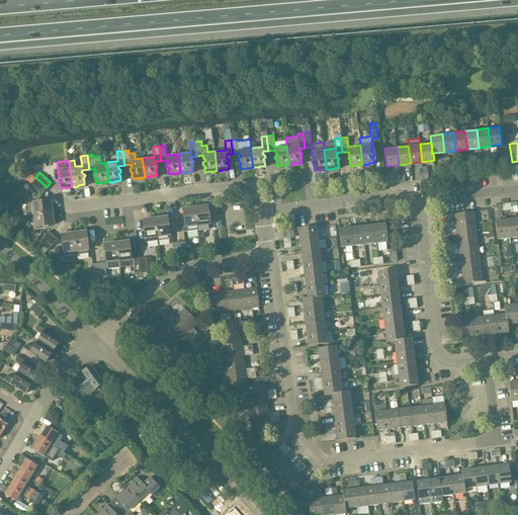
[(30,183),(41,192),(47,187),(35,177),(30,183)]
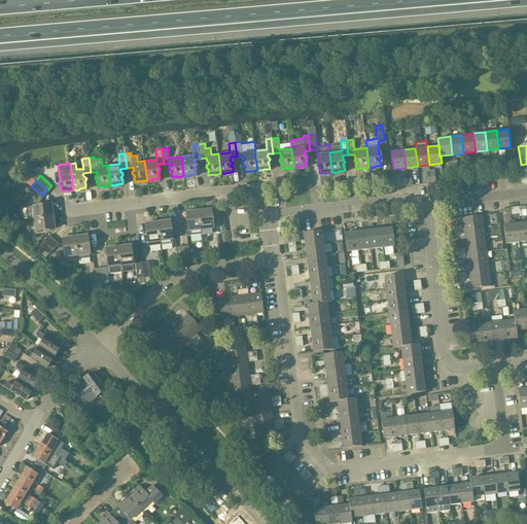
[(40,203),(40,204),(26,205),(28,217),(34,217),(34,216),(53,214),(51,202),(46,203),(46,202),(40,203)]
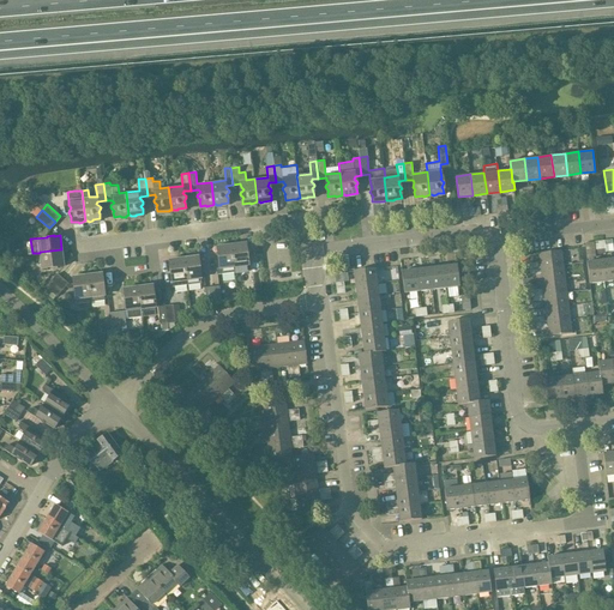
[(246,242),(232,243),(234,265),(248,263),(247,255),(248,255),(248,248),(247,248),(246,242)]
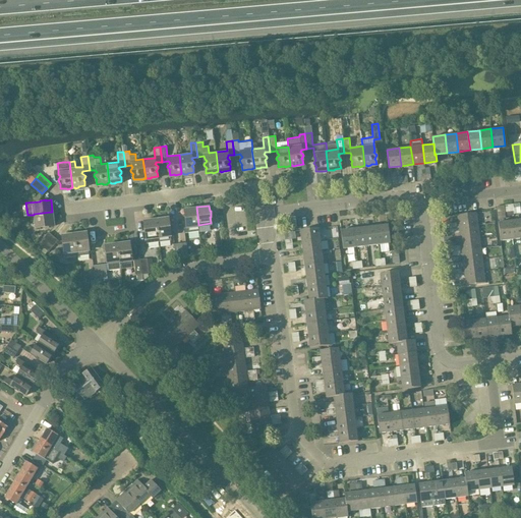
[(185,214),(184,214),(185,220),(186,220),(186,226),(187,231),(199,229),(198,225),(196,207),(184,209),(185,214)]
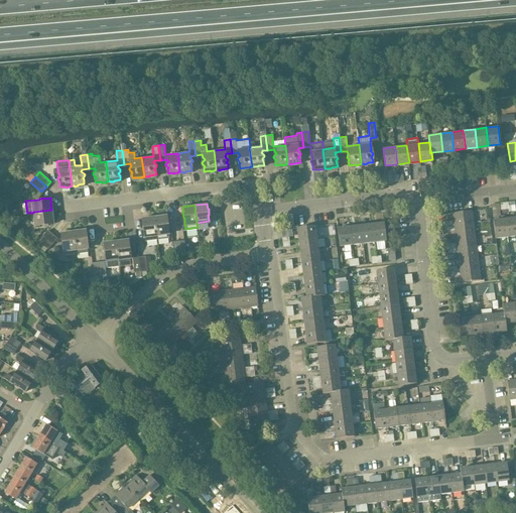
[(442,220),(443,225),(474,221),(472,209),(453,212),(453,219),(442,220)]
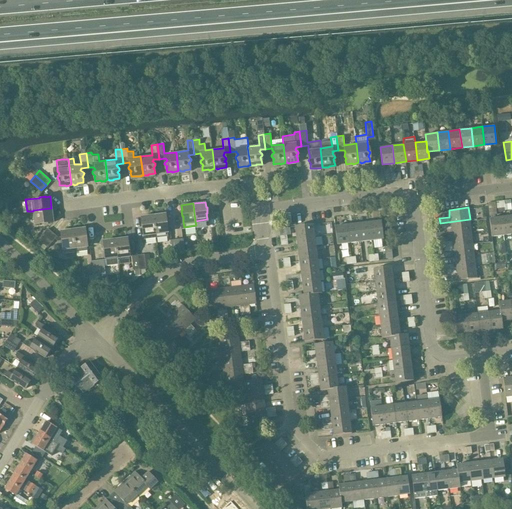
[(48,221),(53,220),(51,208),(33,210),(33,211),(35,222),(42,221),(42,222),(48,222),(48,221)]
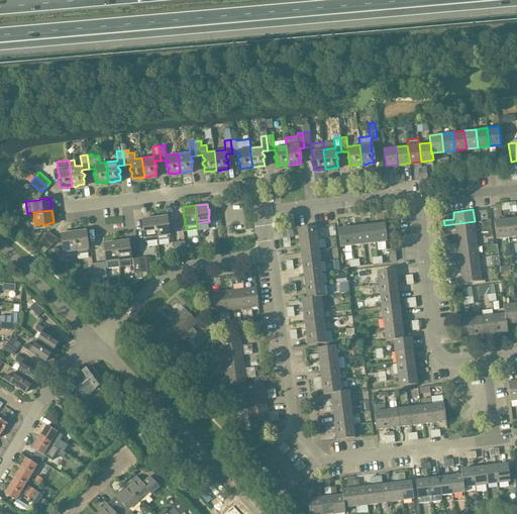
[(167,220),(167,215),(154,216),(157,234),(158,234),(169,233),(168,226),(169,226),(169,220),(167,220)]
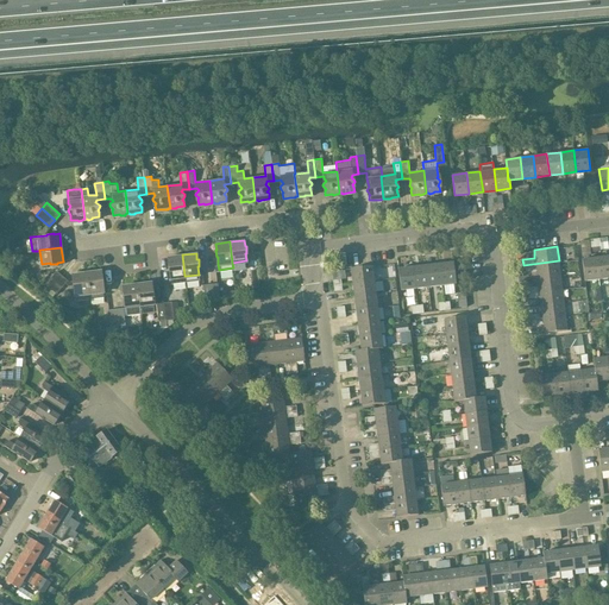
[(608,253),(596,256),(598,277),(608,276),(608,253)]
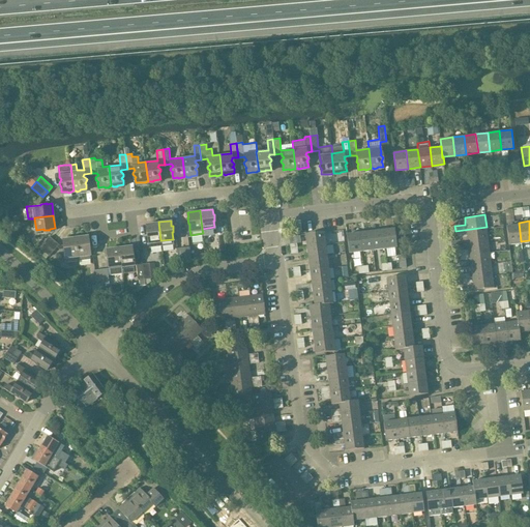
[(149,245),(162,243),(162,240),(160,240),(158,222),(146,224),(147,229),(146,229),(147,235),(148,235),(149,242),(149,245)]
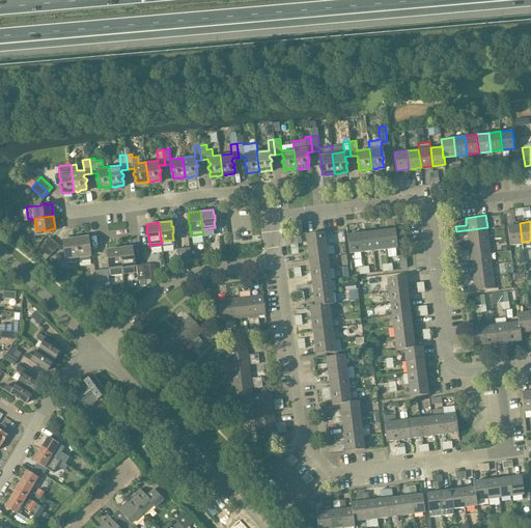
[(507,225),(509,244),(522,242),(520,223),(507,225)]
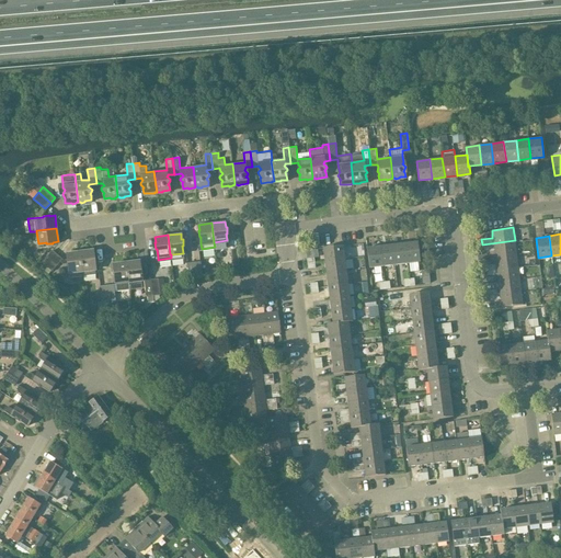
[(418,240),(404,242),(407,261),(420,260),(418,240)]
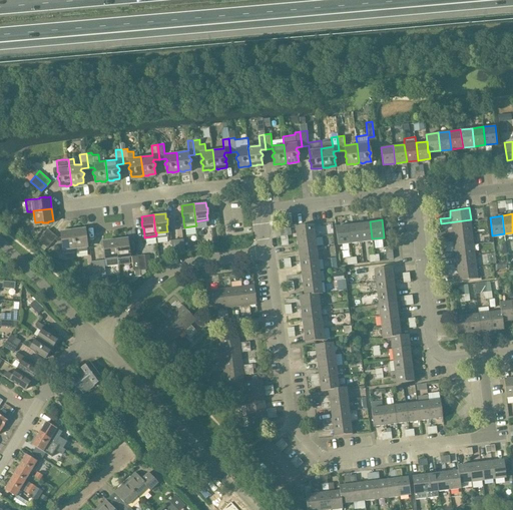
[(452,226),(452,233),(472,230),(471,219),(441,223),(442,227),(452,226)]
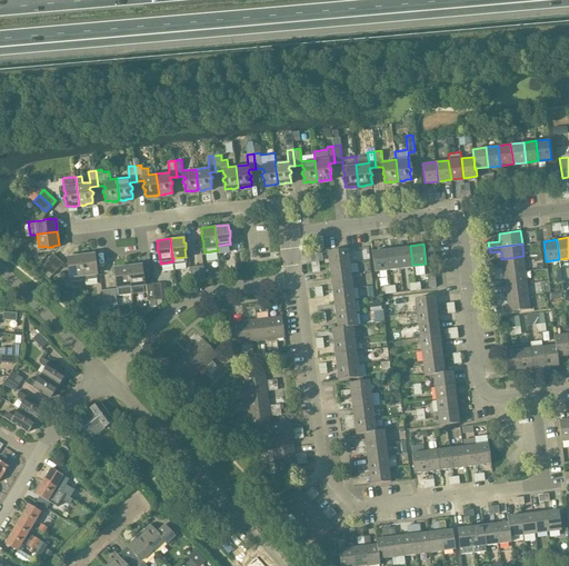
[(398,247),(400,267),(412,265),(410,246),(398,247)]
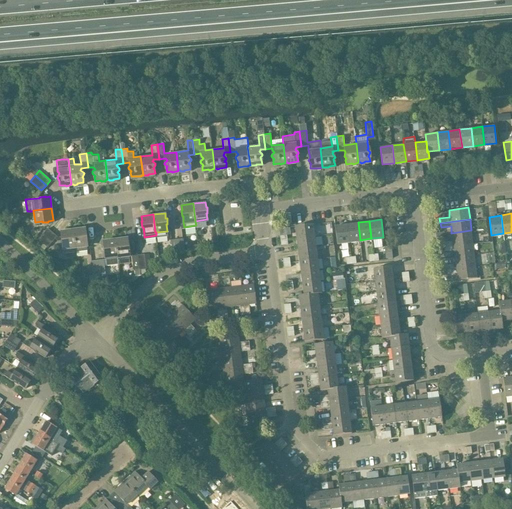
[(360,240),(358,222),(346,223),(348,241),(360,240)]
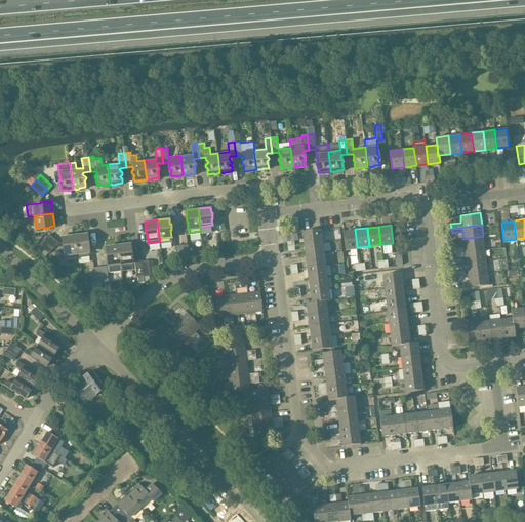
[(321,229),(301,231),(304,243),(322,240),(321,229)]
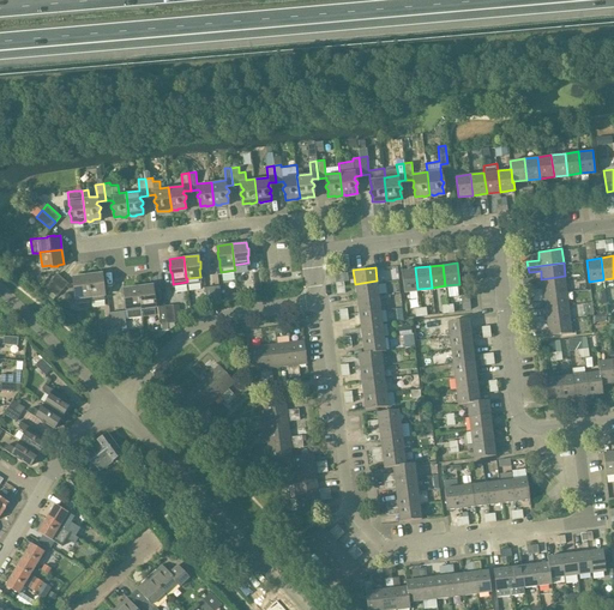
[(401,270),(403,291),(417,289),(415,267),(401,270)]
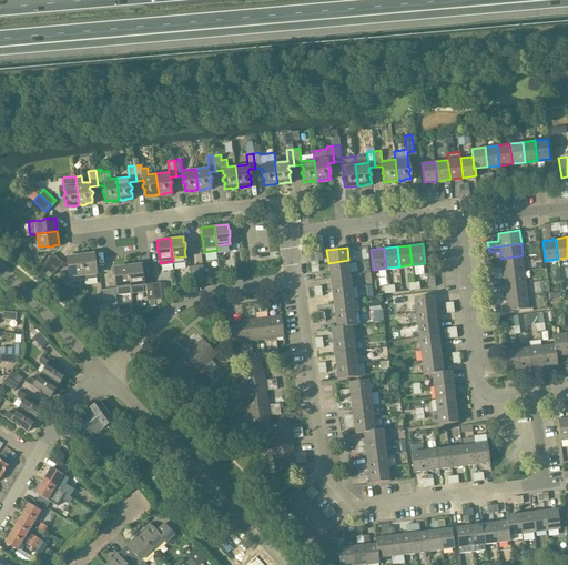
[(242,266),(240,250),(233,251),(235,268),(242,266)]
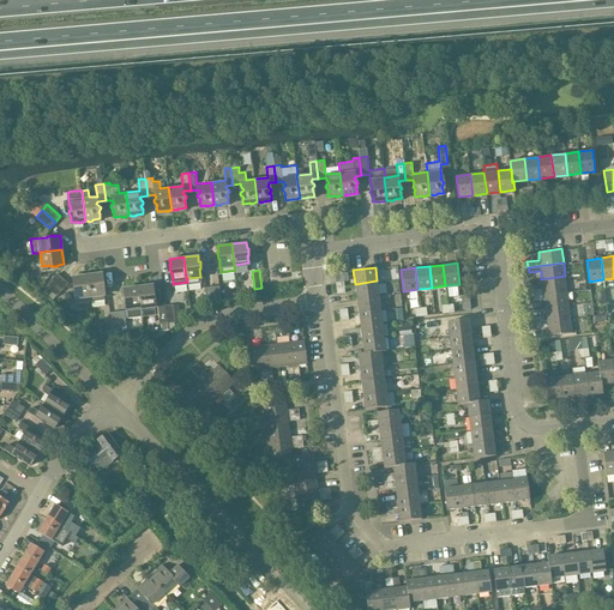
[(56,272),(46,284),(50,289),(62,277),(56,272)]
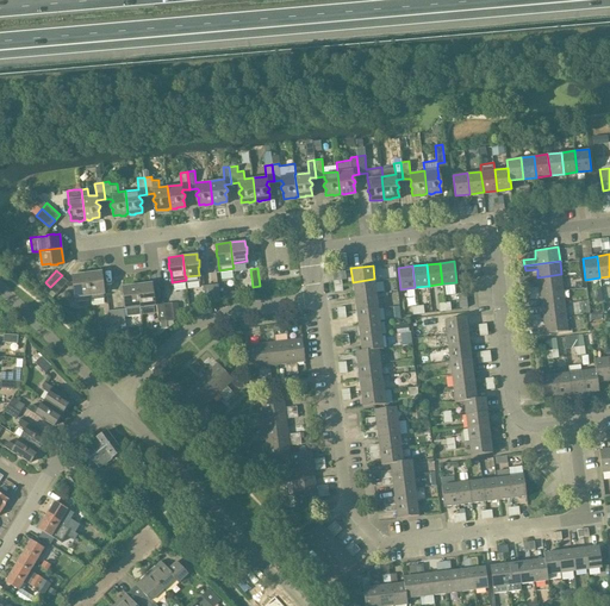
[(100,270),(87,272),(89,298),(104,295),(103,283),(104,283),(103,276),(101,276),(100,270)]
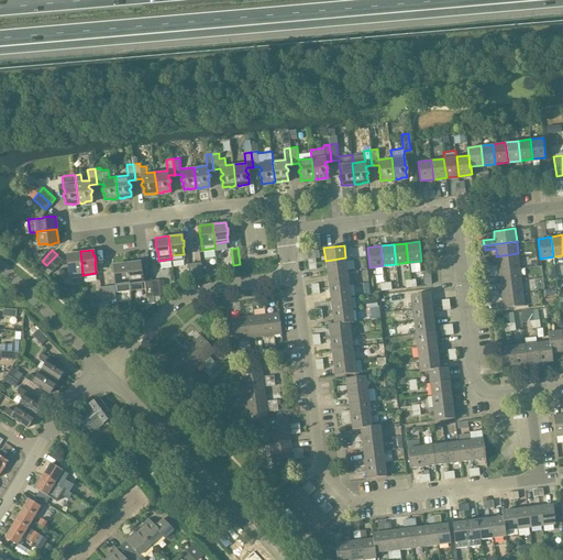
[(68,265),(69,273),(70,276),(83,275),(80,251),(67,252),(68,259),(67,259),(67,265),(68,265)]
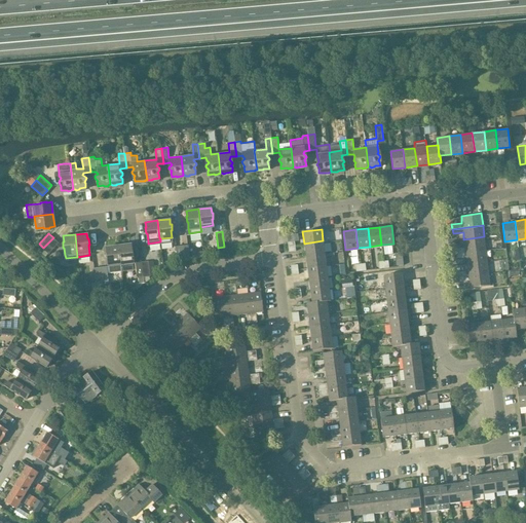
[(464,246),(454,248),(455,252),(486,248),(484,236),(463,239),(464,246)]
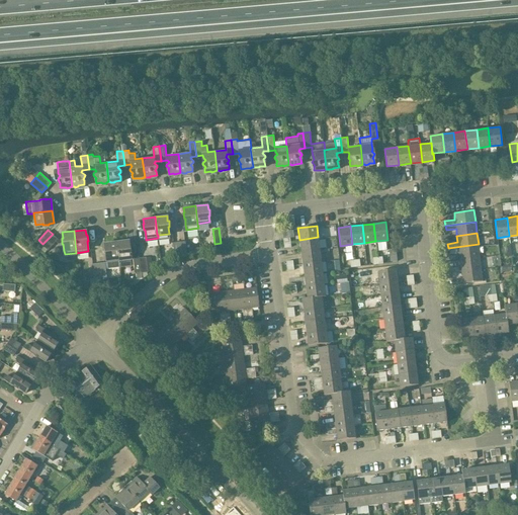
[(48,249),(58,238),(53,234),(42,244),(48,249)]
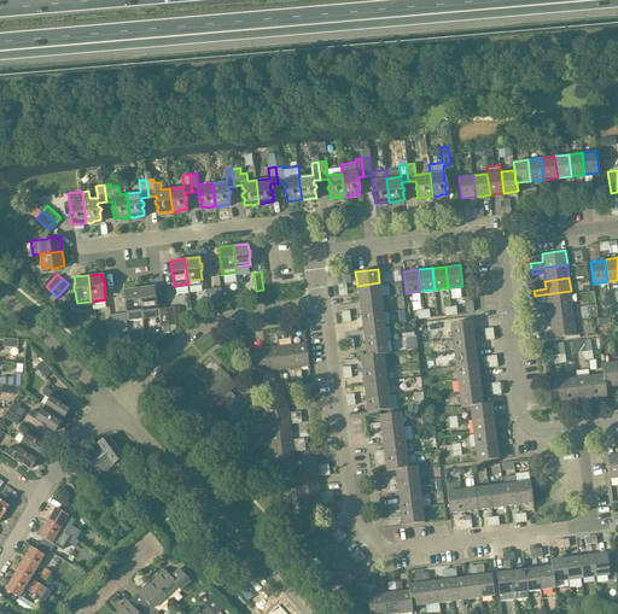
[(382,297),(379,282),(357,286),(359,299),(382,297)]
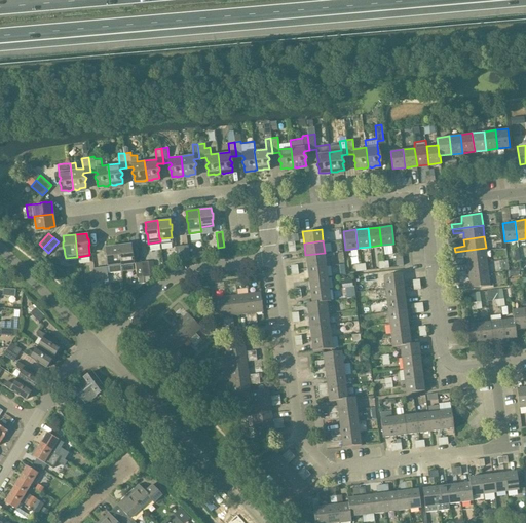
[(130,243),(118,245),(120,263),(133,261),(132,255),(133,255),(133,248),(132,248),(130,243)]
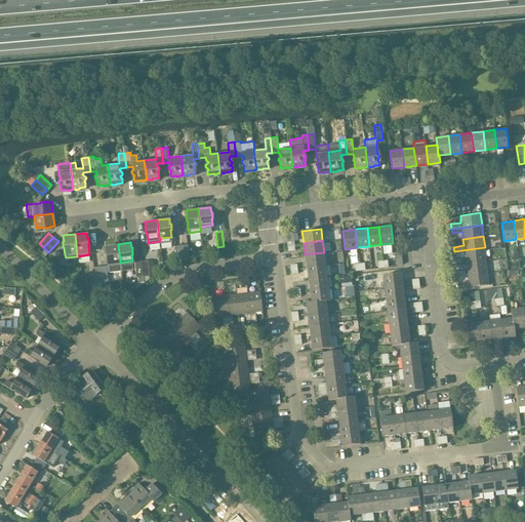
[(188,243),(180,244),(183,258),(190,257),(188,243)]
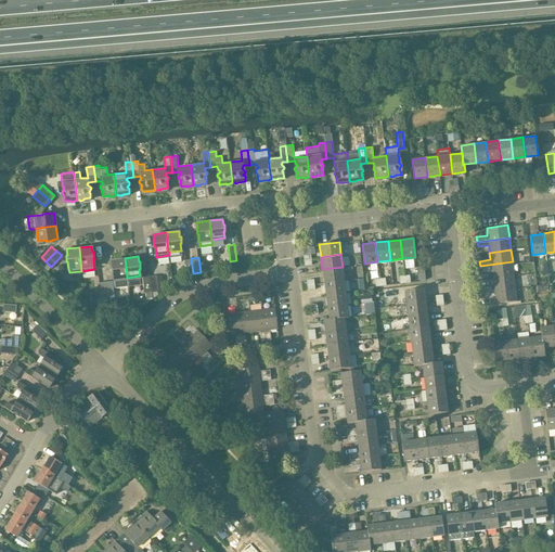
[(113,265),(112,266),(112,272),(114,272),(114,279),(115,286),(128,285),(127,278),(125,258),(112,259),(113,265)]
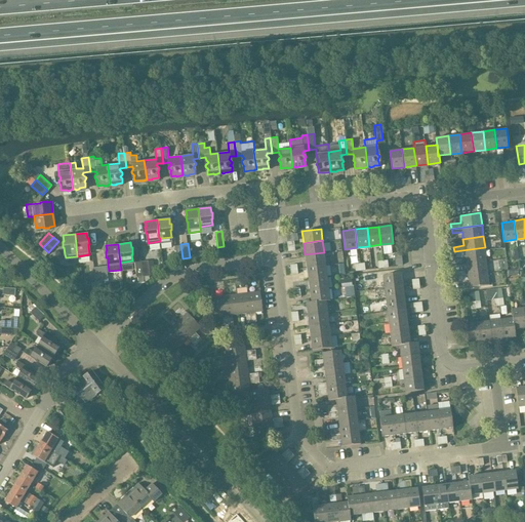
[(465,254),(466,262),(486,259),(485,247),(454,251),(455,256),(465,254)]
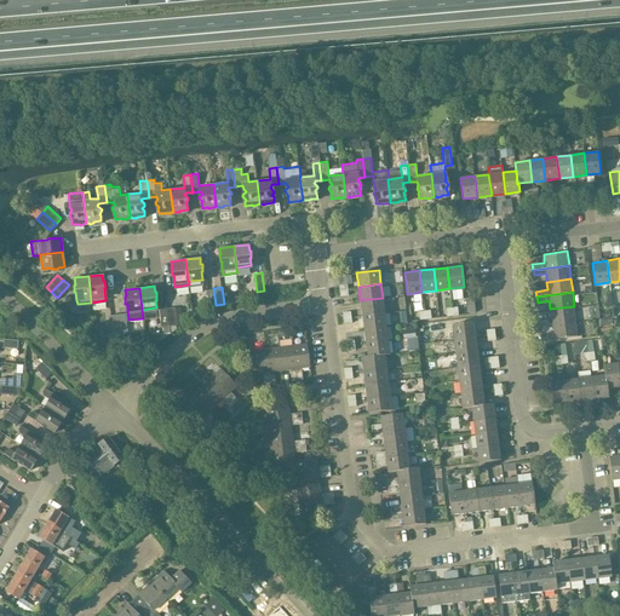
[(384,311),(383,298),(360,300),(362,314),(384,311)]
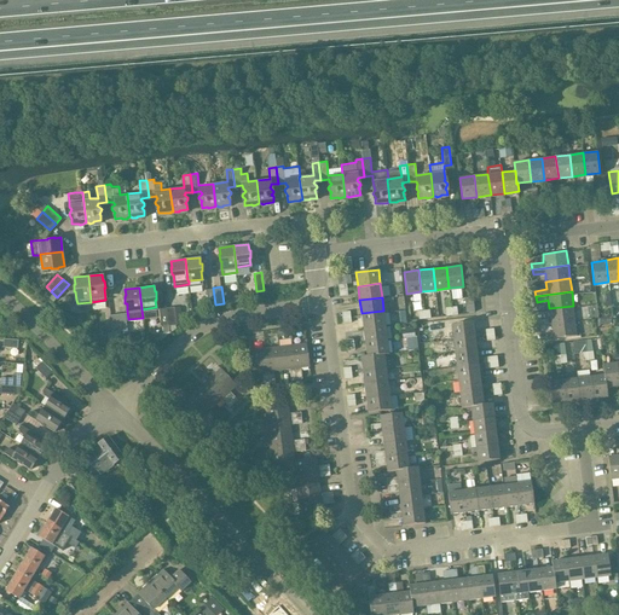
[(158,307),(161,325),(163,325),(169,324),(167,306),(158,307)]
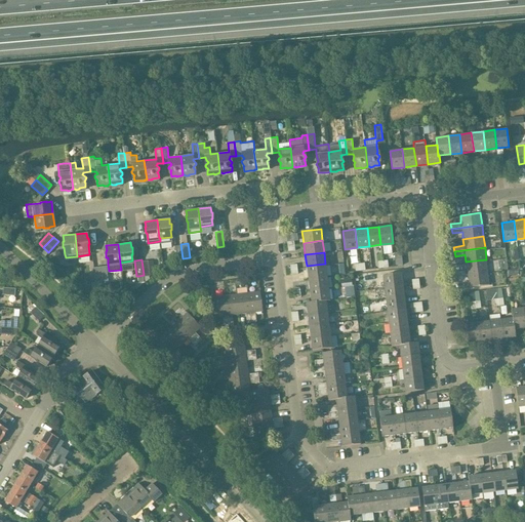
[(467,269),(456,270),(457,275),(488,271),(486,259),(466,262),(467,269)]
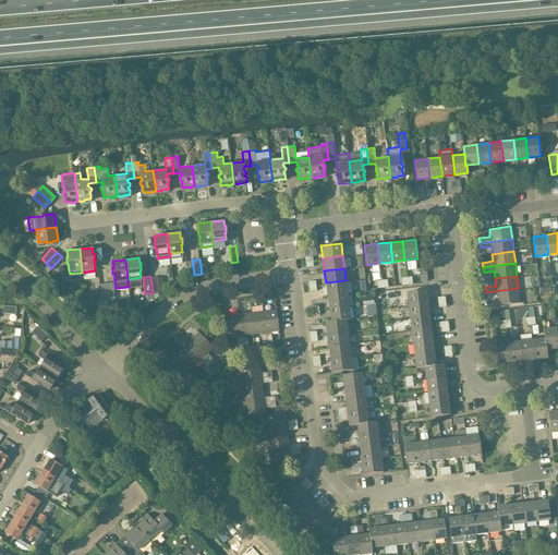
[(347,293),(346,280),(326,282),(327,296),(347,293)]
